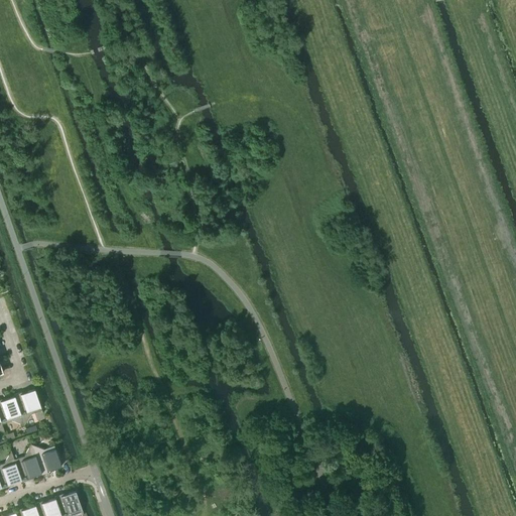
[(13,394),(14,396),(14,395),(24,424),(31,413),(42,409),(34,388),(27,391),(27,393),(22,394),(21,391),(13,394)]
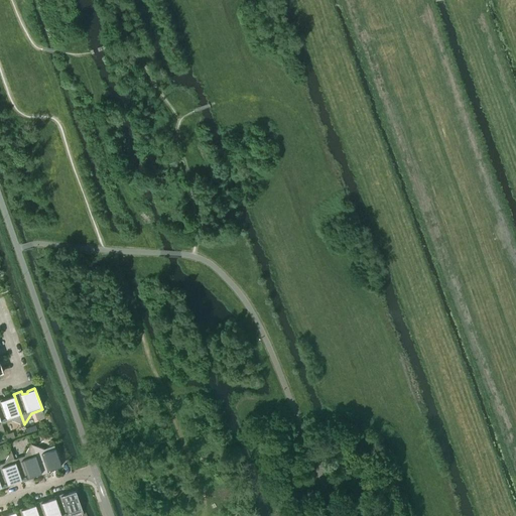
[(0,398),(0,418),(4,431),(5,431),(2,423),(12,420),(24,424),(14,395),(14,396),(8,398),(7,399),(2,401),(1,398),(0,398)]
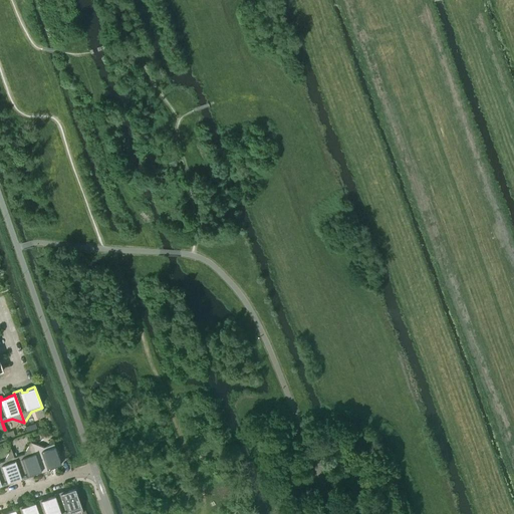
[(11,449),(21,478),(21,479),(29,477),(28,474),(33,472),(34,473),(41,471),(31,442),(24,454),(14,457),(11,449)]
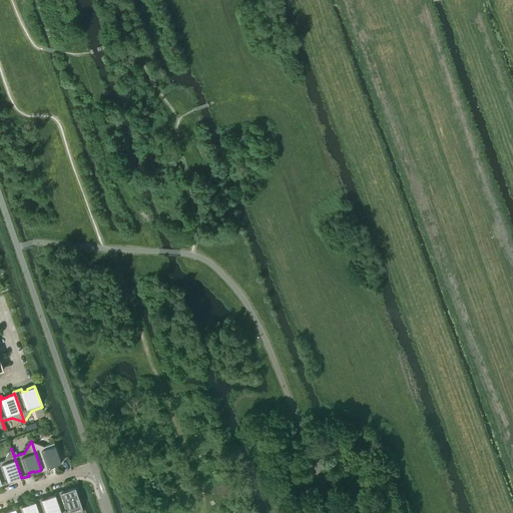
[(43,446),(31,441),(41,470),(41,471),(49,469),(48,466),(52,465),(54,465),(61,463),(54,442),(43,446)]
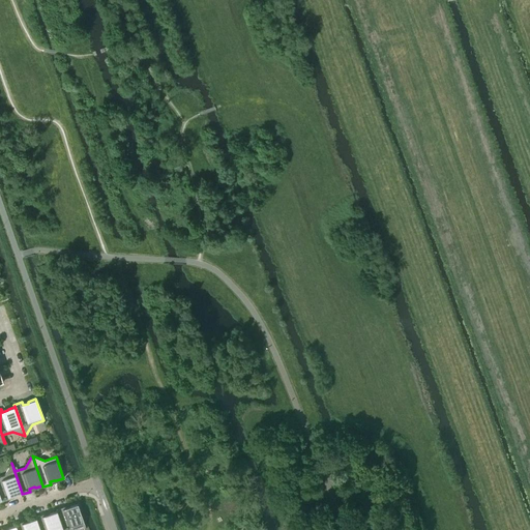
[(0,495),(1,500),(2,501),(9,499),(8,496),(13,494),(15,495),(22,493),(11,463),(4,475),(0,475),(0,495)]
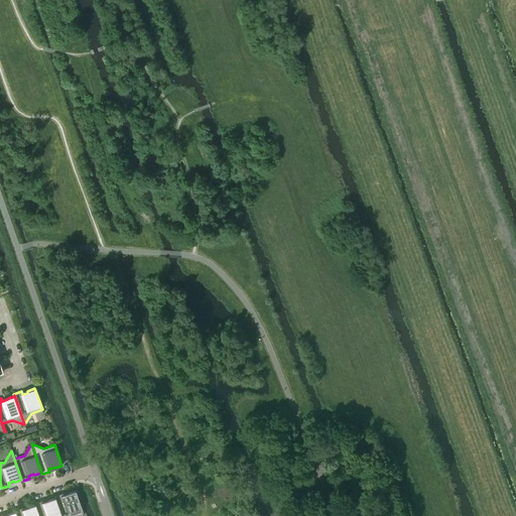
[(54,496),(54,497),(55,497),(61,515),(71,515),(73,515),(80,512),(80,514),(82,515),(84,514),(83,511),(76,490),(69,493),(68,494),(63,496),(62,493),(54,496)]
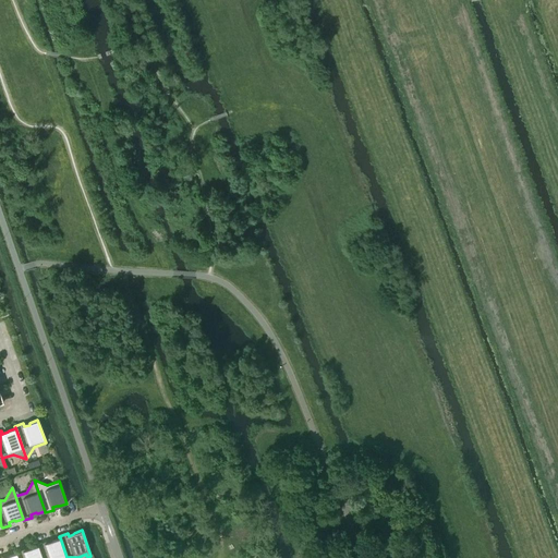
[(37,544),(38,545),(41,557),(67,557),(60,537),(59,537),(52,541),(51,542),(47,544),(46,541),(37,544)]
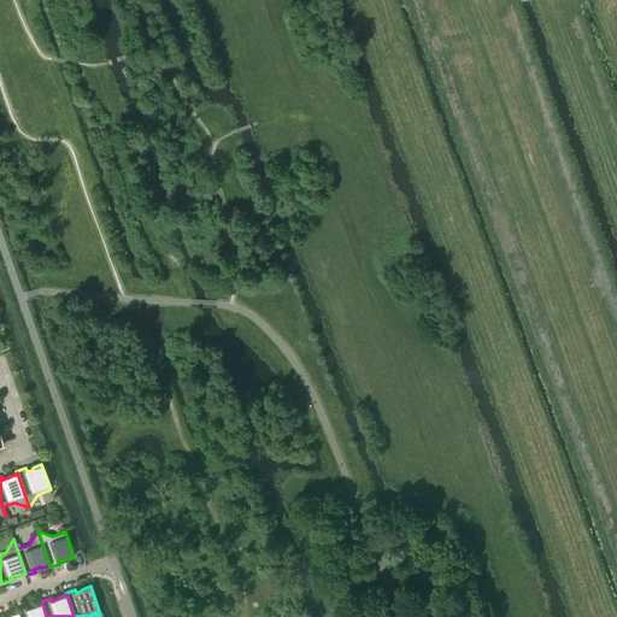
[(17,610),(18,611),(19,616),(46,616),(42,603),(34,606),(33,607),(28,610),(27,606),(17,610)]
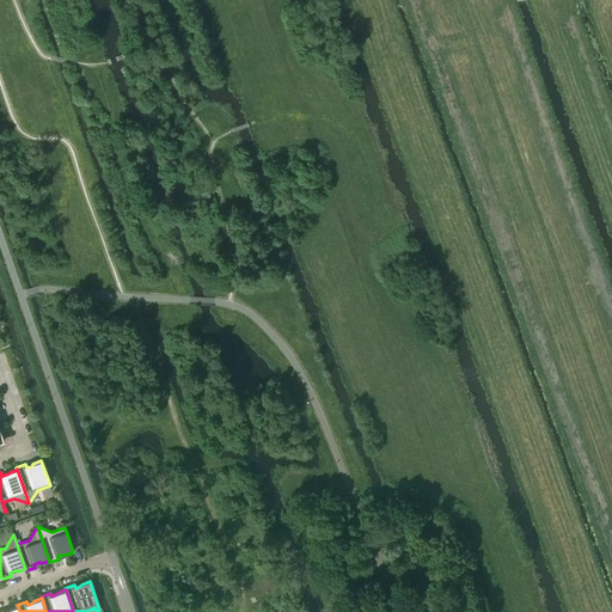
All buildings are outlined.
